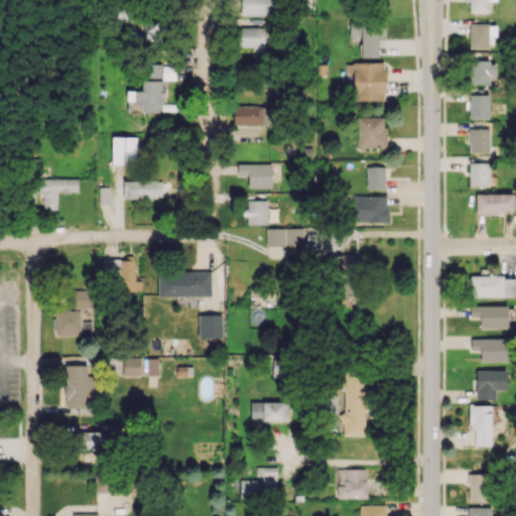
[(240,0),(241,14),(273,15),(273,0),(240,0)]
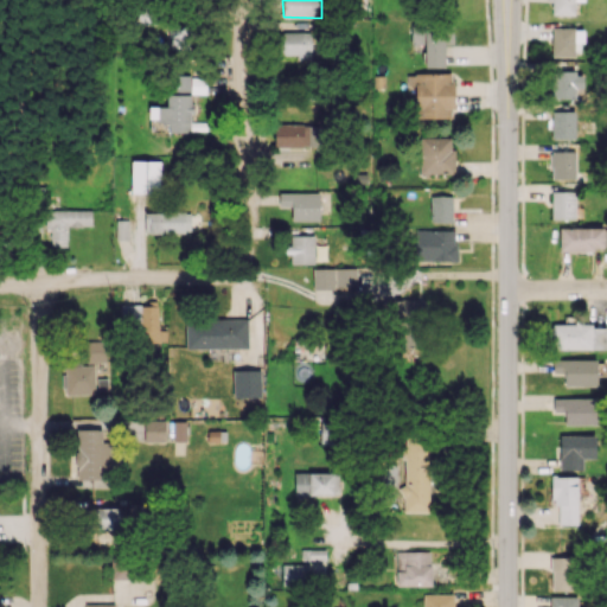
[(551,14),(574,14),(574,0),(583,0),(582,0),(547,0),(547,2),(553,2),(551,14)]
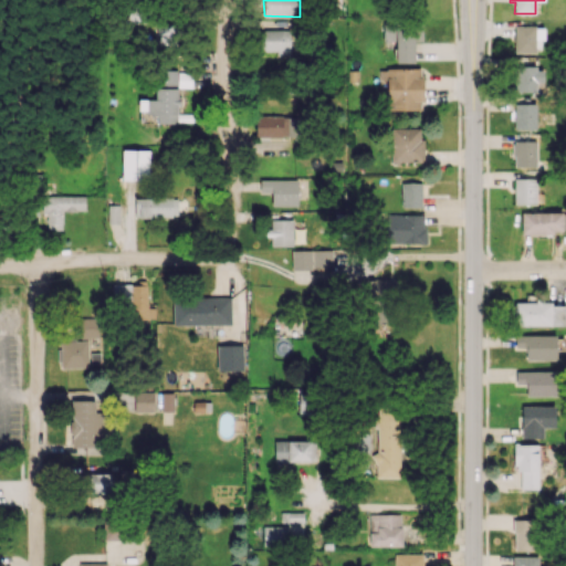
[(422,19),(383,20),(384,41),(396,40),(396,63),(415,63),(413,42),(422,41),(422,19)]
